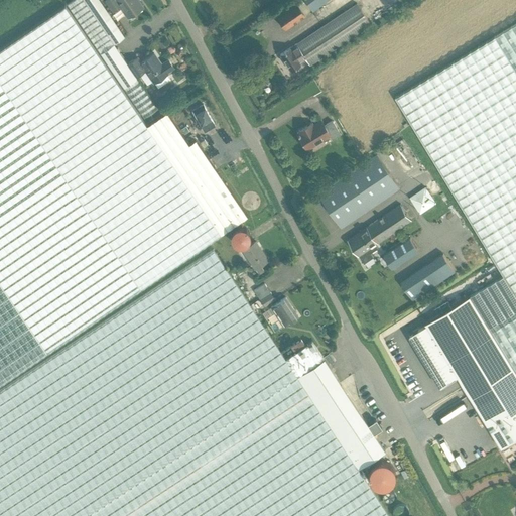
[(72,0),(68,3),(144,117),(157,108),(136,76),(145,70),(140,61),(137,57),(127,65),(114,44),(125,36),(99,0),(72,0)]
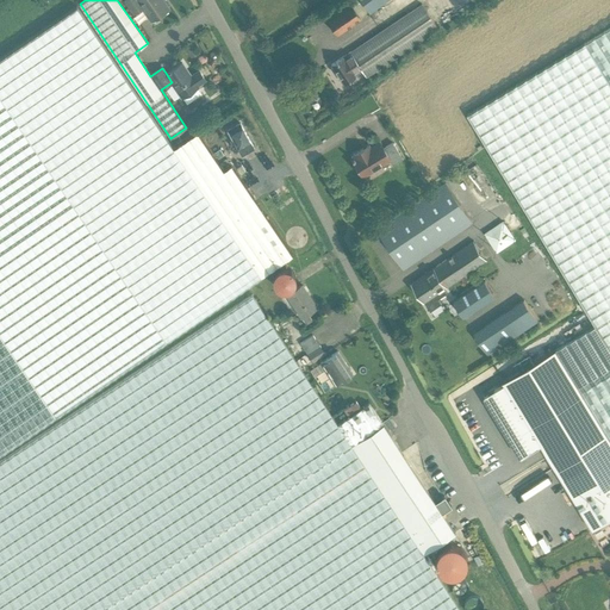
[(134,13),(142,7),(151,20),(169,8),(163,0),(125,0),(134,13)]
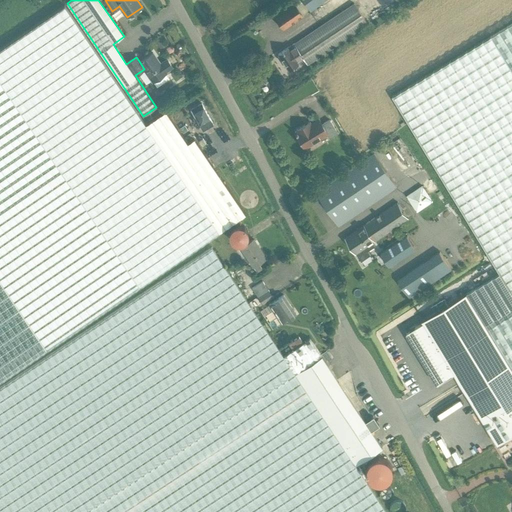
[(273,16),(283,30),(303,15),(303,14),(308,10),(300,0),(297,0),(294,2),(294,1),(273,16)]
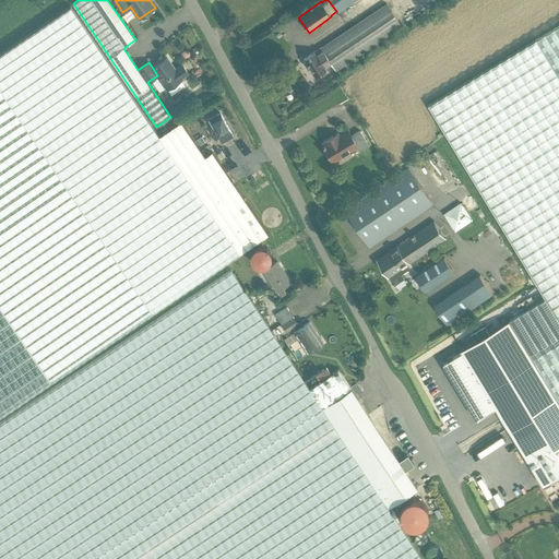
[(330,0),(339,11),(354,0),(330,0)]
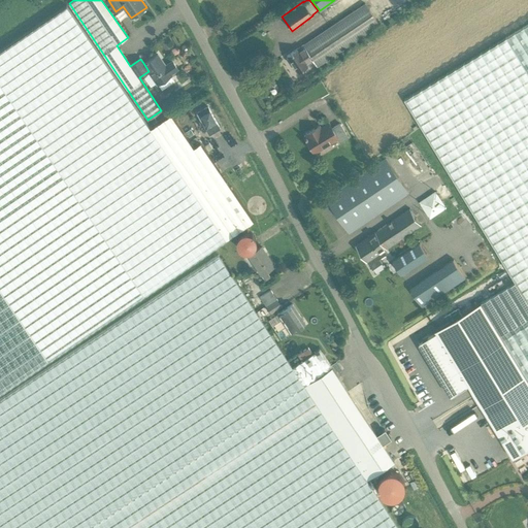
[(364,3),(297,48),(287,56),(298,71),(307,65),(307,66),(314,62),(317,66),(378,25),(364,3)]
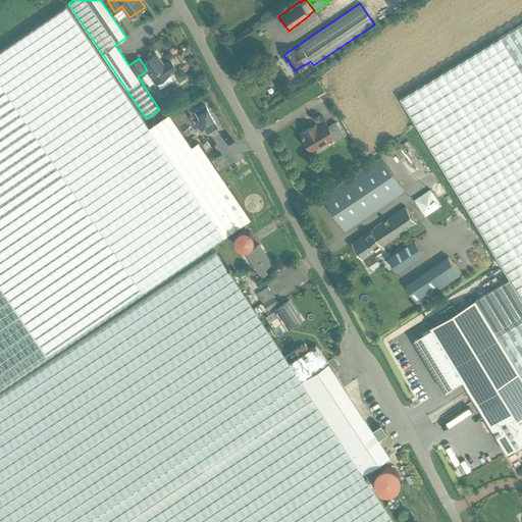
[(191,146),(168,112),(148,126),(66,5),(0,49),(0,388),(240,225),(250,219),(197,141),(191,146)]
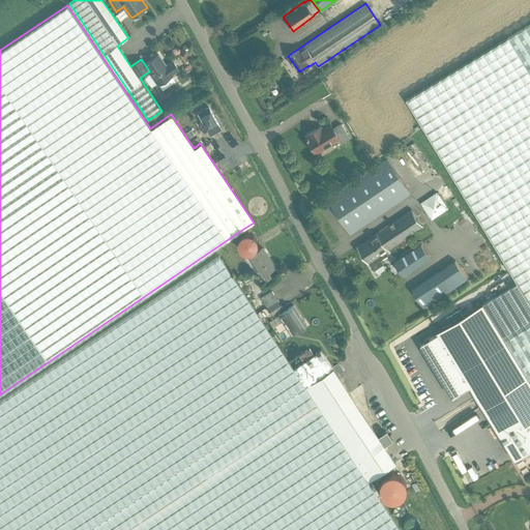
[(421,344),(453,396),(470,386),(516,460),(529,450),(529,24),(407,99),(519,282),(500,293),(483,303),(437,331),(438,333),(421,344)]
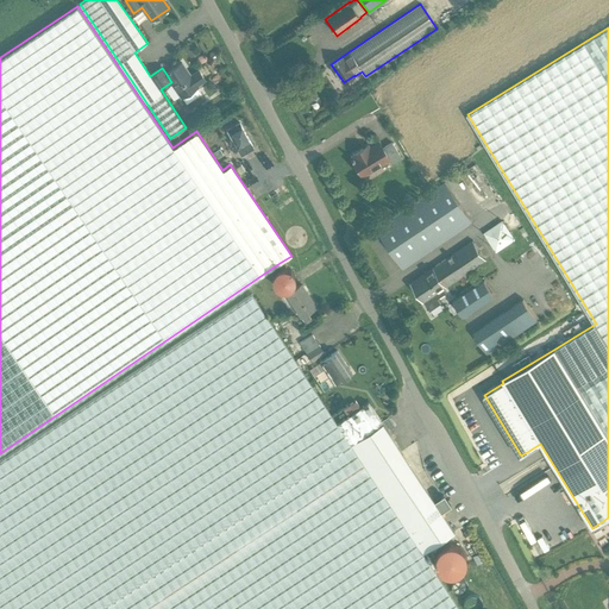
[(182,62),(165,73),(171,82),(182,96),(187,104),(201,93),(198,87),(198,86),(196,85),(205,80),(199,70),(190,75),(182,62)]
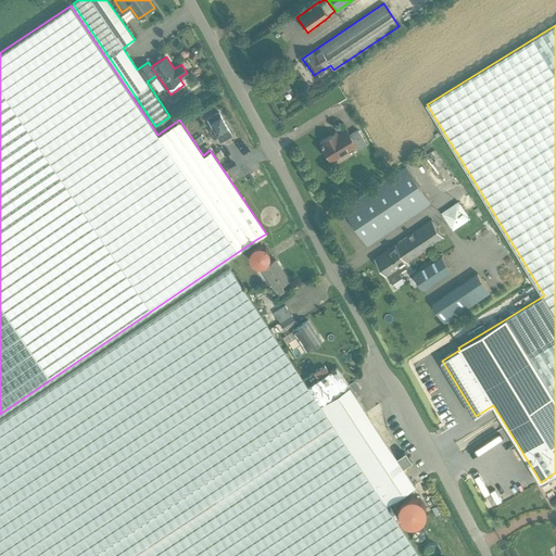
[(218,113),(207,119),(220,142),(231,136),(218,113)]
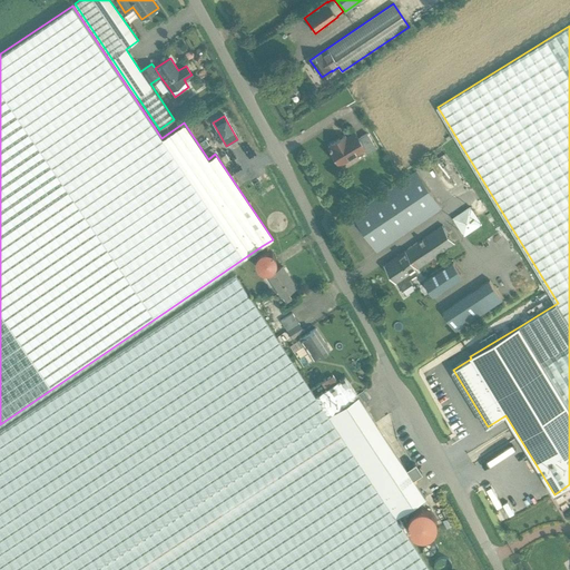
[(331,156),(333,159),(336,160),(338,165),(364,149),(366,154),(375,148),(366,133),(357,138),(354,133),(345,138),(344,136),(330,145),(331,147),(328,148),(332,153),(331,156)]
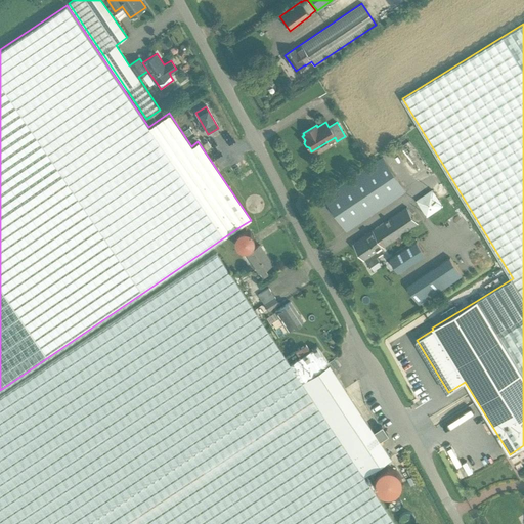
[(192,133),(189,127),(184,131),(187,136),(192,133)]
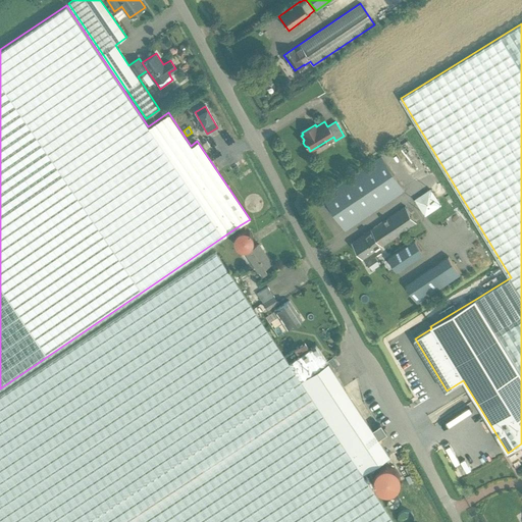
[(381,156),(322,197),(346,230),(405,191),(381,156)]
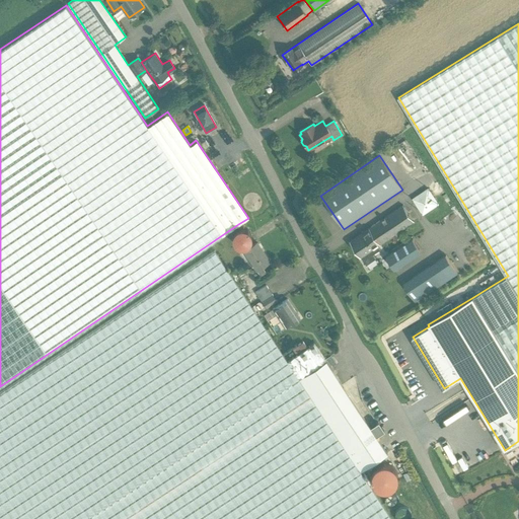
[(228,180),(235,190),(239,188),(233,178),(228,180)]
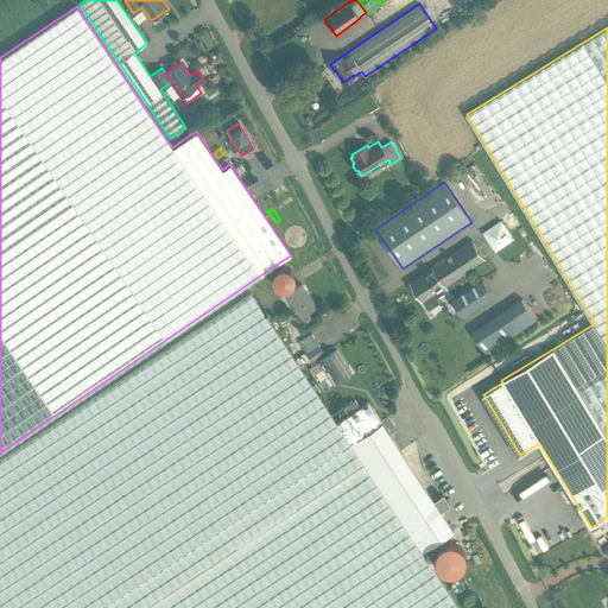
[(482,233),(495,252),(514,239),(501,220),(482,233)]
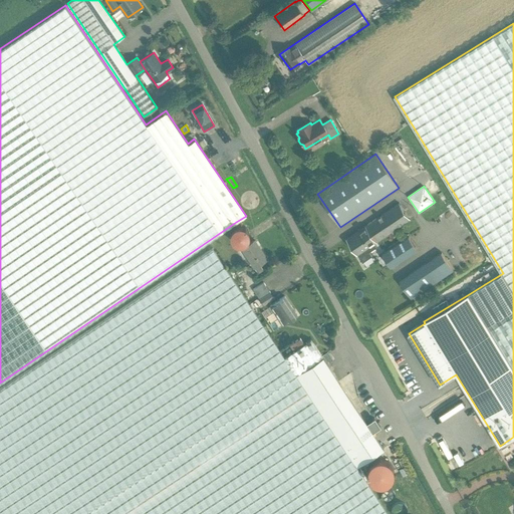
[(369,251),(376,246),(374,243),(388,234),(392,239),(400,234),(397,228),(410,219),(400,203),(347,238),(357,254),(358,254),(363,261),(372,255),(369,251)]
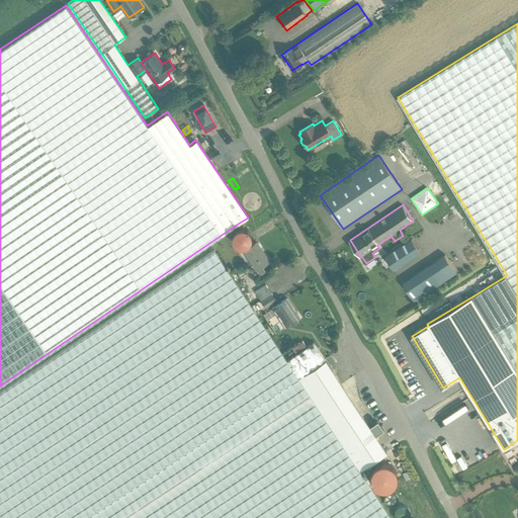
[(412,238),(385,256),(395,269),(421,252),(412,238)]
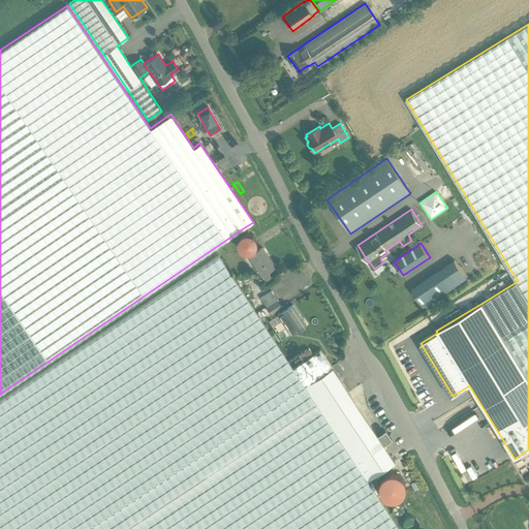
[(274,268),(261,247),(249,255),(266,281),(271,278),(268,272),(274,268)]
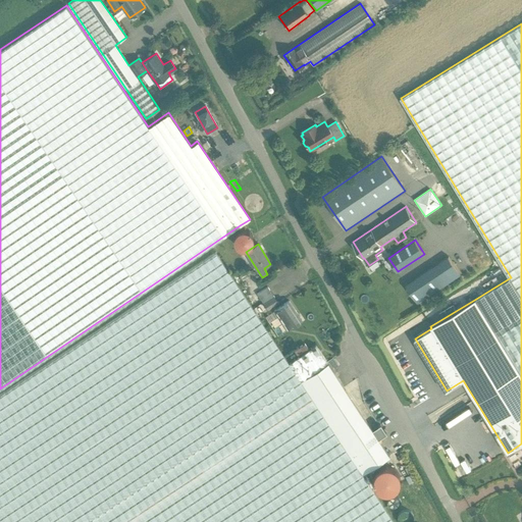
[(386,433),(380,424),(372,430),(327,363),(316,345),(289,363),(215,251),(0,397),(0,521),(394,521),(362,474),(389,456),(377,439),(386,433)]
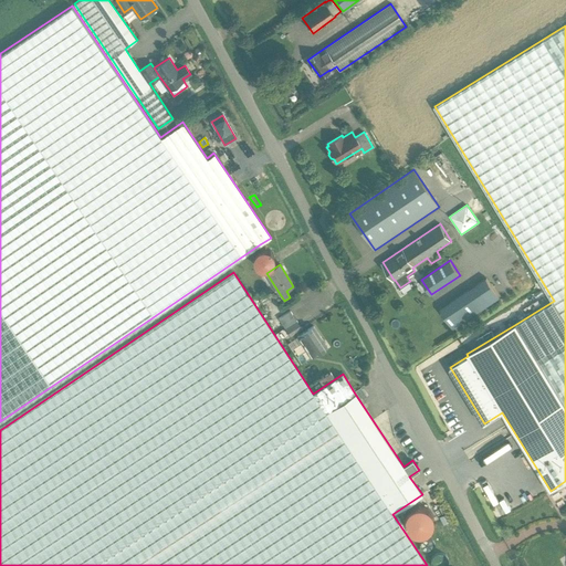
[(486,278),(440,308),(453,327),(499,296),(486,278)]
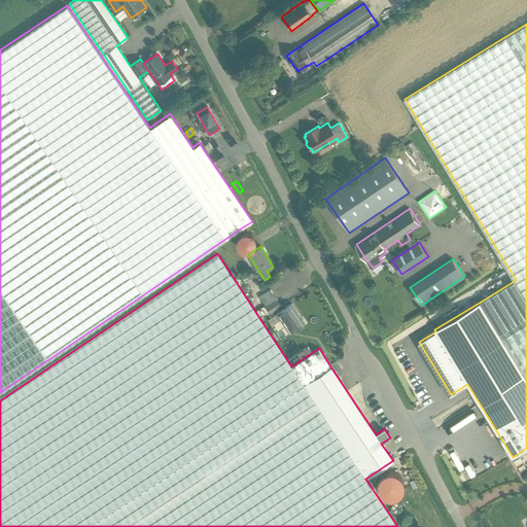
[(259,296),(271,313),(281,306),(271,289),(259,296)]
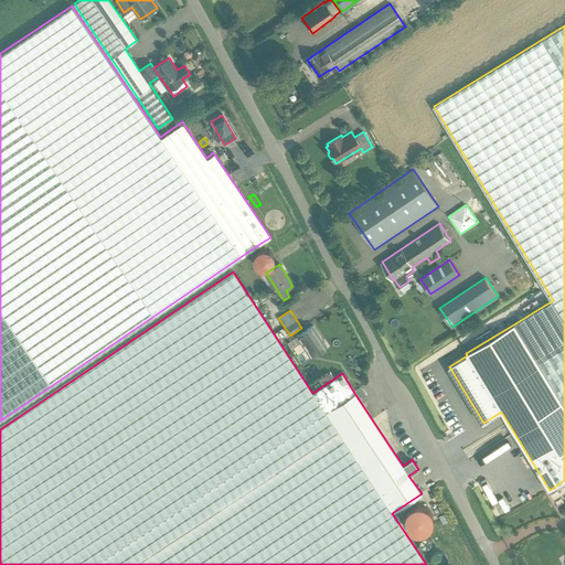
[(312,326),(297,336),(310,358),(327,347),(312,326)]
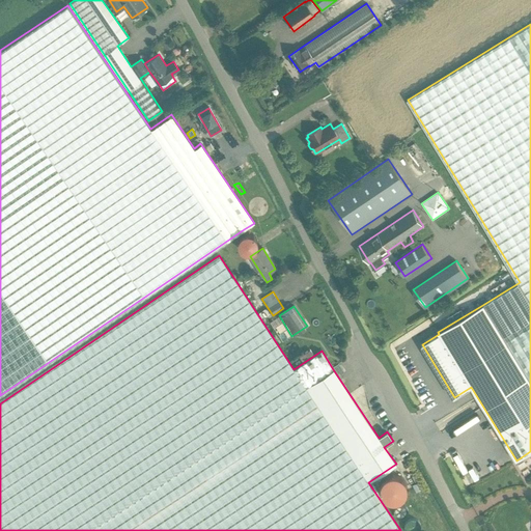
[(521,469),(530,462),(530,454),(518,463),(521,469)]
